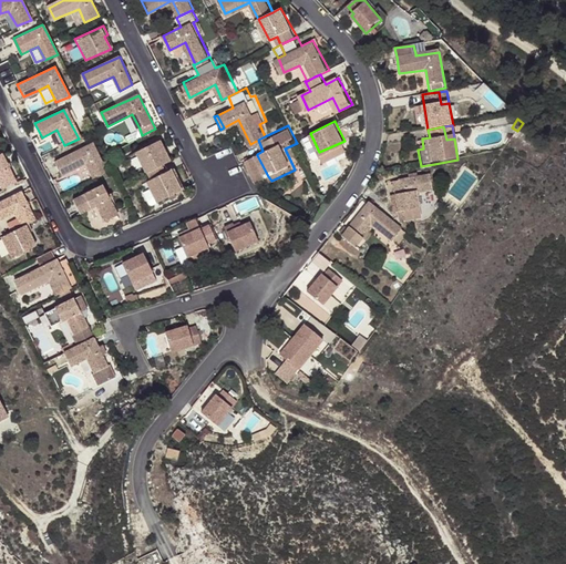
[(164,164),(172,160),(163,141),(140,152),(148,172),(164,164)]
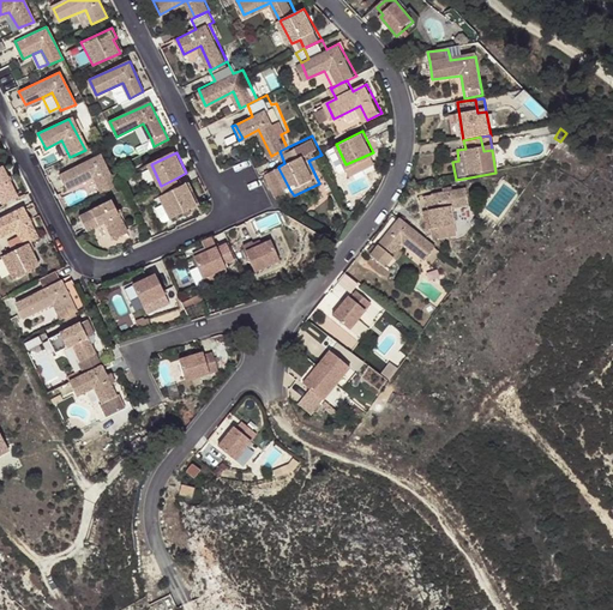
[(373,152),(346,164),(353,176),(378,164),(373,152)]
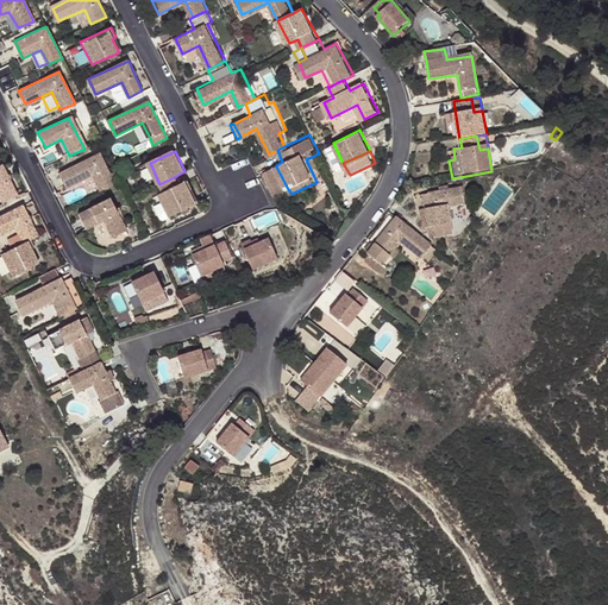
[(99,189),(113,182),(99,155),(61,174),(68,187),(92,175),(99,189)]
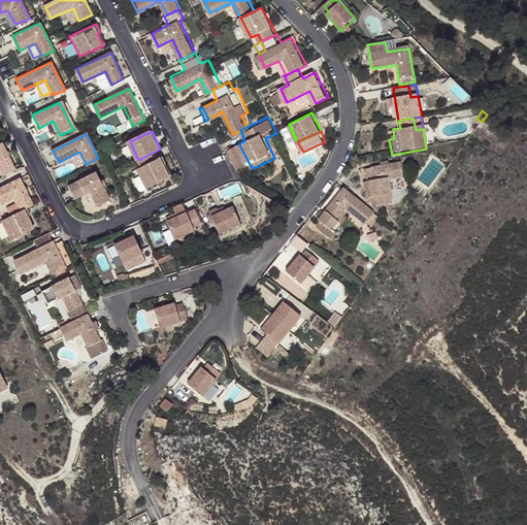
[(0,172),(1,175),(15,169),(2,143),(0,143),(0,172)]
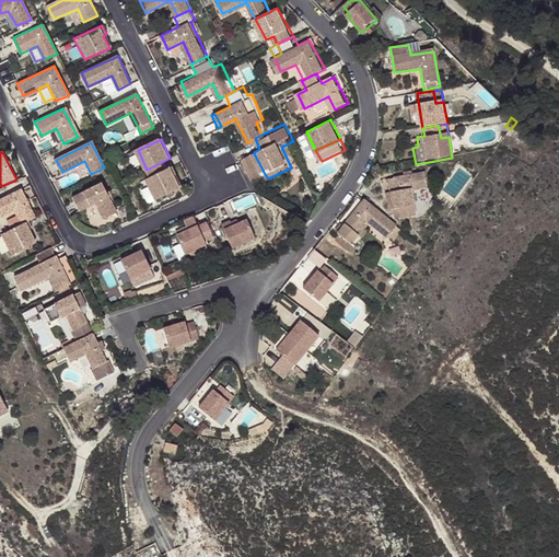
[(265,174),(254,153),(249,155),(260,176),(265,174)]
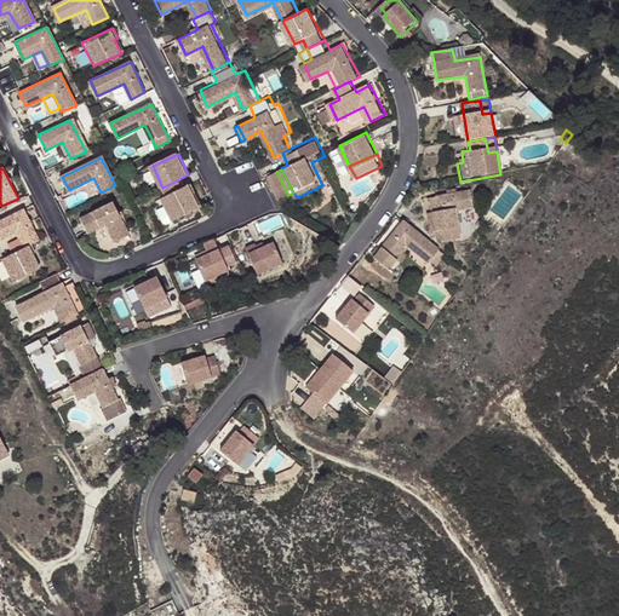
[(176,224),(201,211),(195,197),(199,195),(194,185),(184,190),(179,179),(162,188),(167,197),(164,200),(167,207),(176,224)]
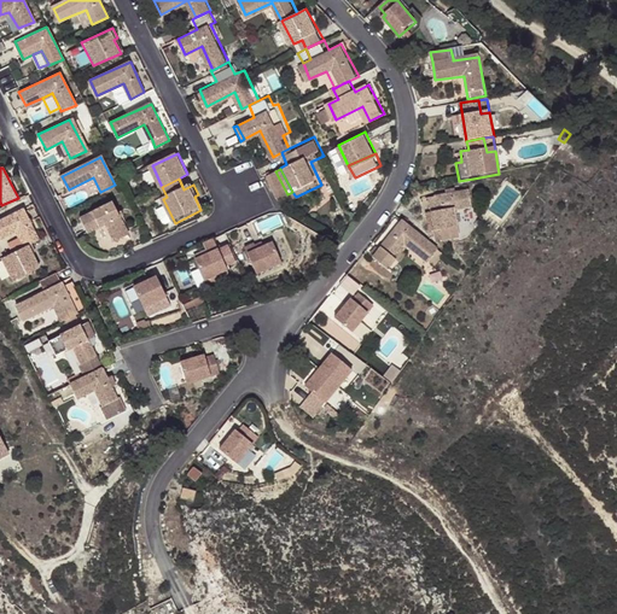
[(430,237),(440,235),(443,246),(447,246),(459,244),(455,216),(473,212),(470,193),(435,199),(437,216),(428,217),(425,218),(428,237),(430,237)]
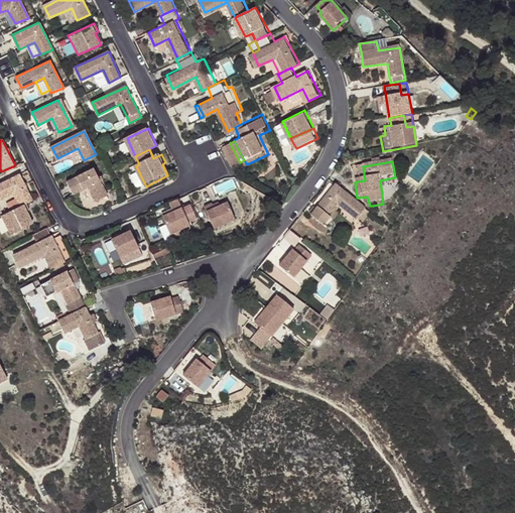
[(96,201),(109,195),(96,170),(69,182),(75,194),(89,186),(96,201)]
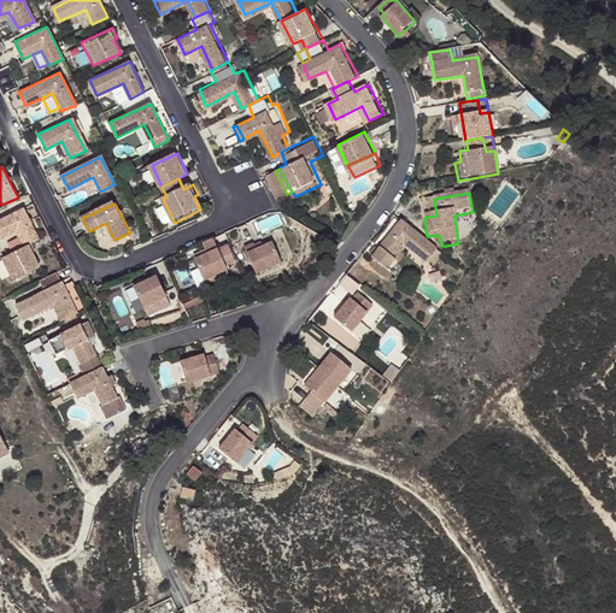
[(175,223),(166,206),(156,212),(164,228),(175,223)]
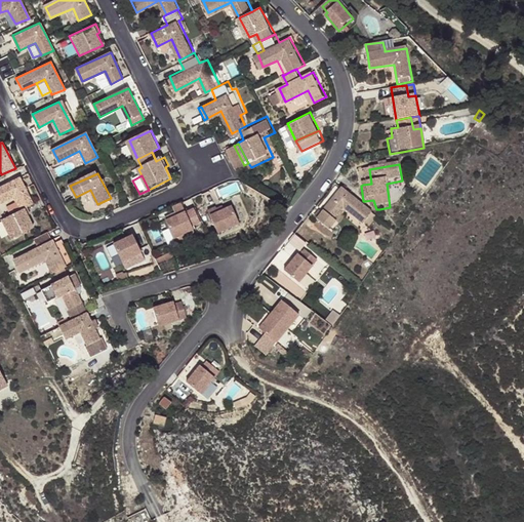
[(18,210),(28,206),(32,204),(18,177),(0,185),(0,201),(11,196),(13,200),(18,210)]
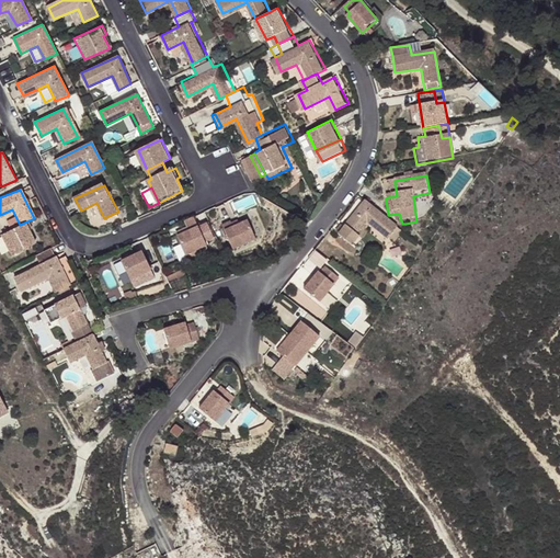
[(369,214),(366,209),(363,212),(332,236),(344,251),(353,245),(355,247),(363,241),(361,238),(365,235),(379,251),(380,251),(385,258),(396,250),(390,243),(391,242),(369,214)]
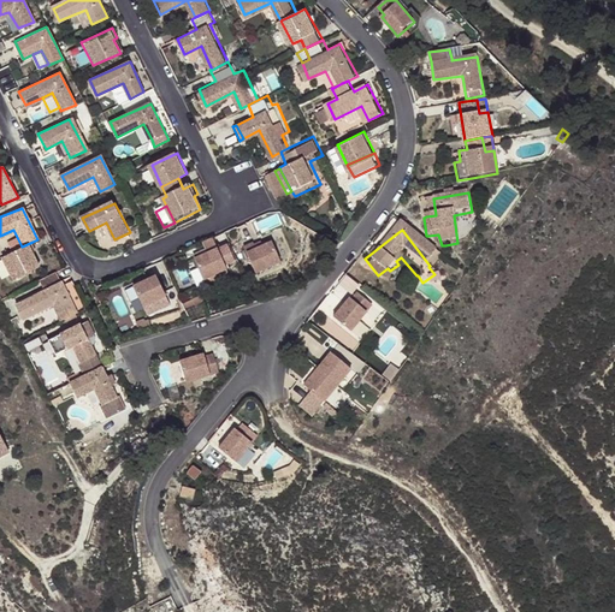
[(211,249),(224,243),(219,233),(207,239),(211,249)]
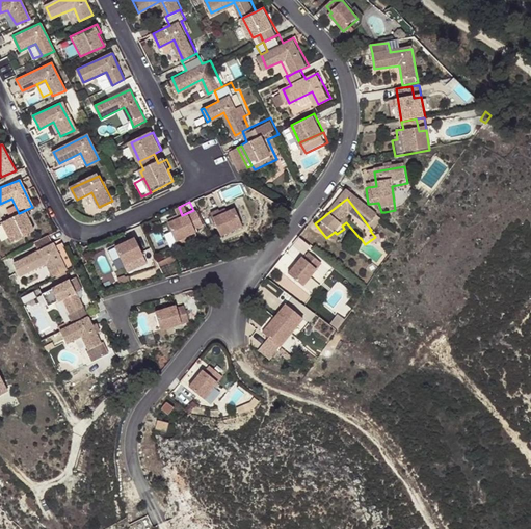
[(5,207),(10,217),(19,213),(14,203),(5,207)]
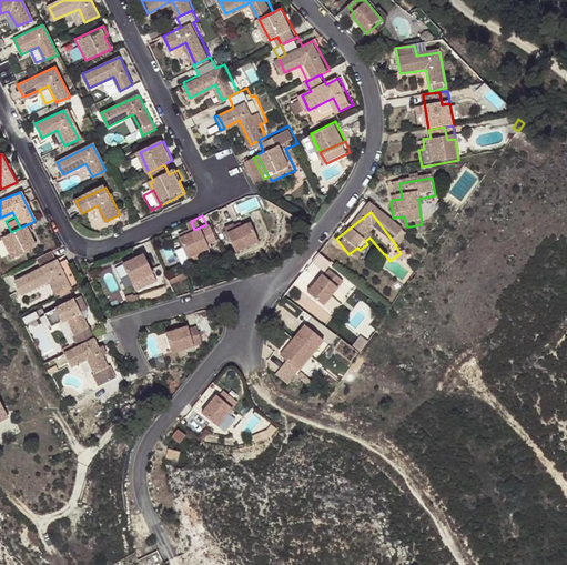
[(407,226),(404,217),(395,218),(397,229),(407,226)]
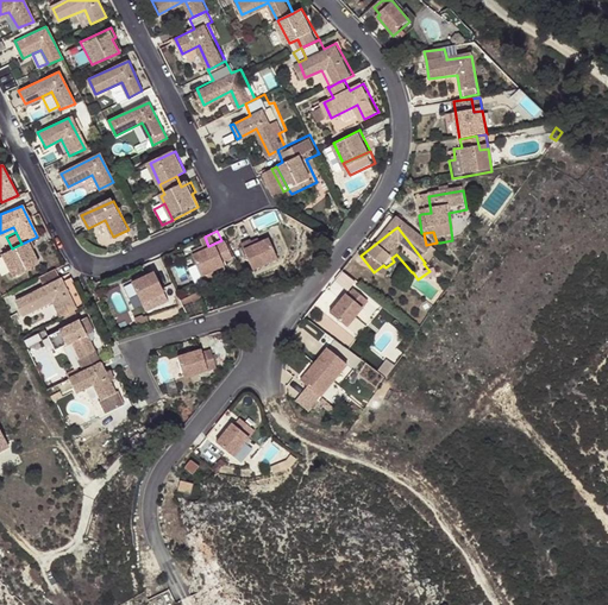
[(245,246),(257,272),(288,257),(279,237),(263,245),(257,249),(255,244),(254,243),(245,246)]
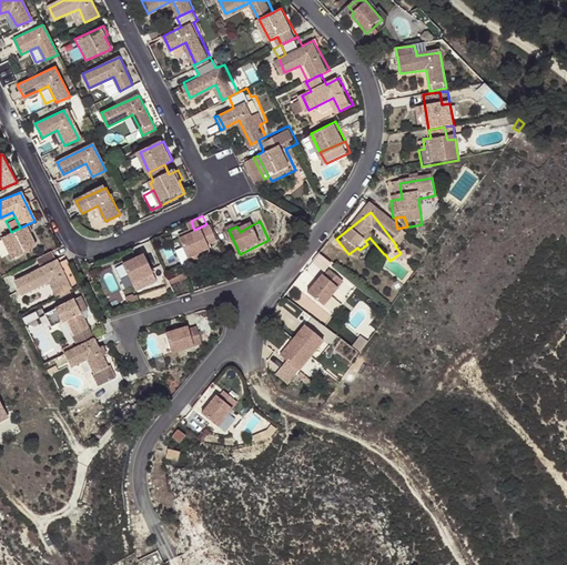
[(11,232),(2,236),(11,256),(34,245),(29,233),(33,231),(30,223),(20,228),(11,232)]
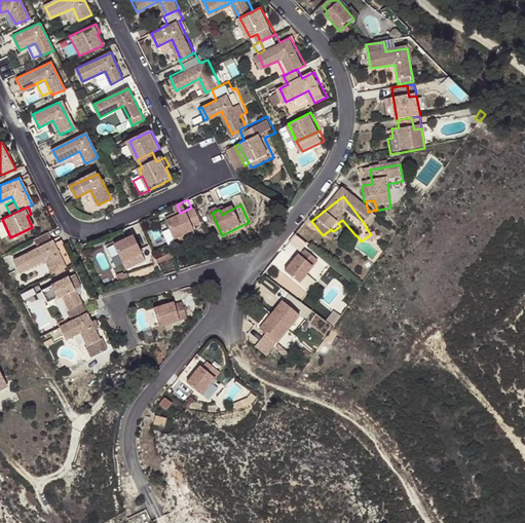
[(189,214),(170,223),(177,240),(196,231),(189,214)]
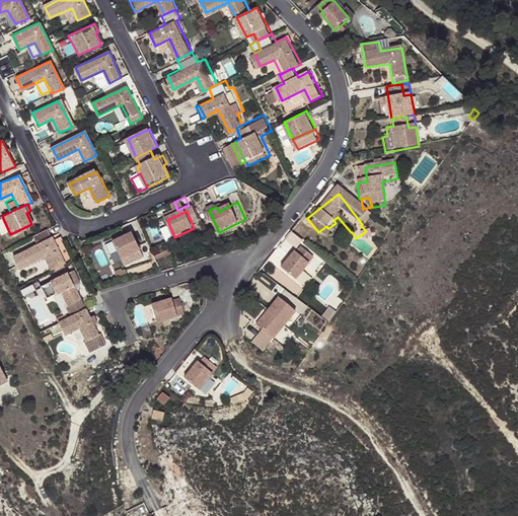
[(129,221),(133,230),(142,227),(138,218),(129,221)]
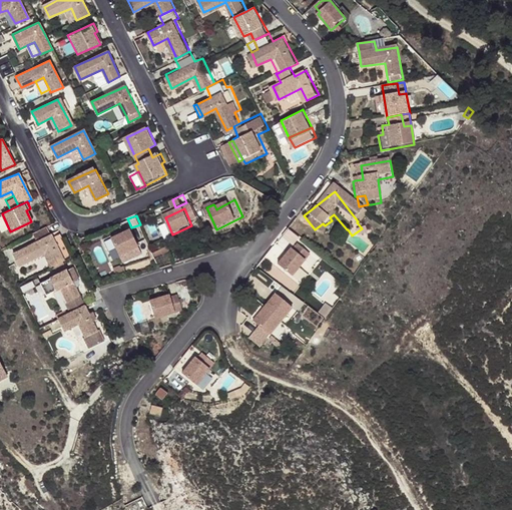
[(50,267),(62,261),(46,226),(29,233),(33,241),(12,251),(18,265),(43,252),(50,267)]
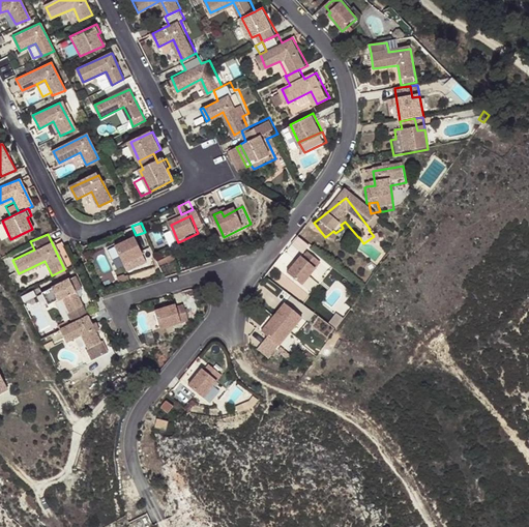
[(125,266),(146,257),(138,239),(117,249),(125,266)]
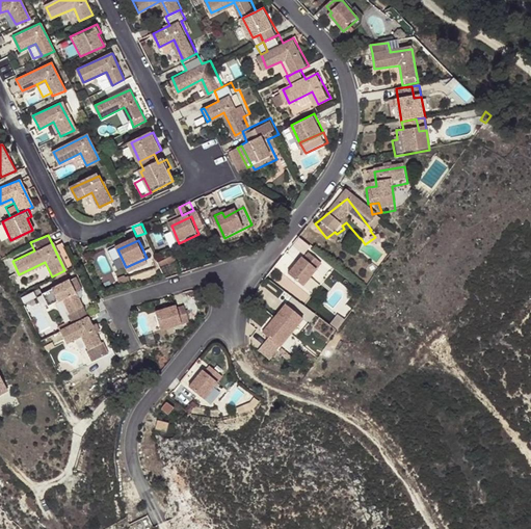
[(319,264),(307,254),(301,259),(300,258),(286,274),(300,287),(319,264)]
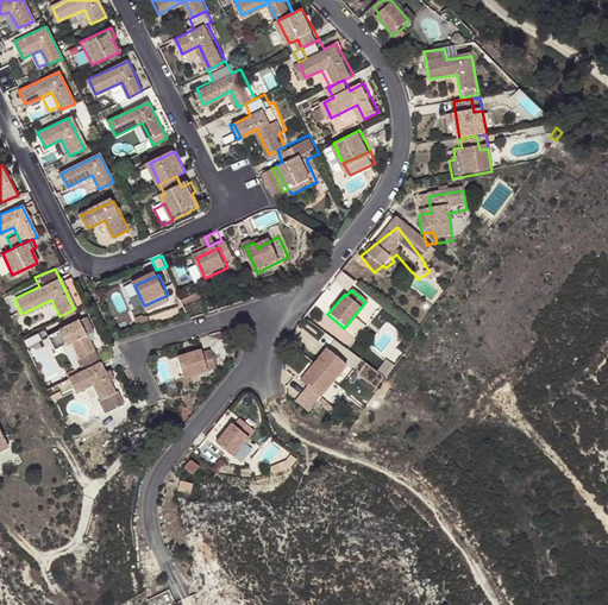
[(79,369),(98,359),(83,329),(88,327),(83,316),(45,335),(51,348),(70,338),(79,357),(75,359),(79,369)]
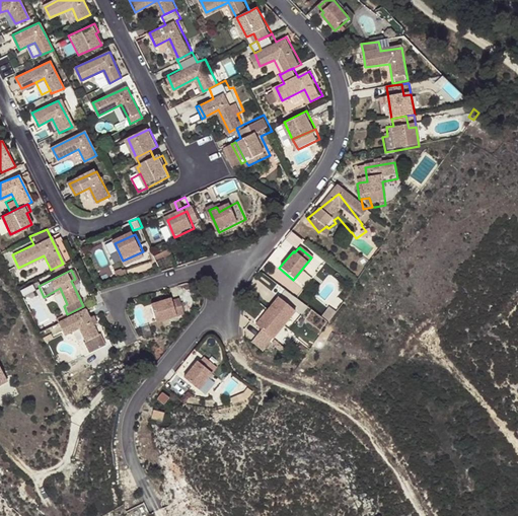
[(170,297),(149,301),(153,319),(181,313),(177,298),(170,299),(170,297)]
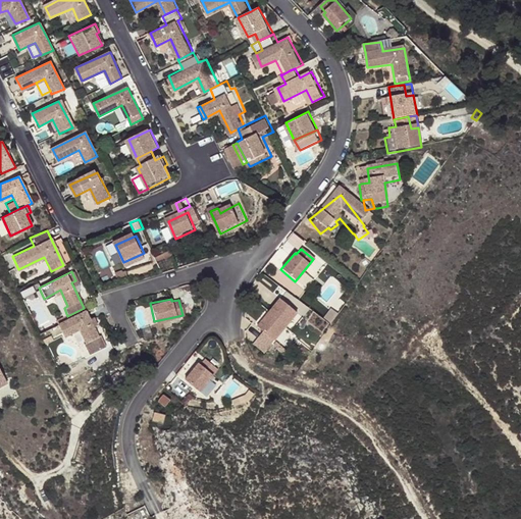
[(257,328),(272,341),(295,313),(278,299),(267,312),(269,314),(257,328)]
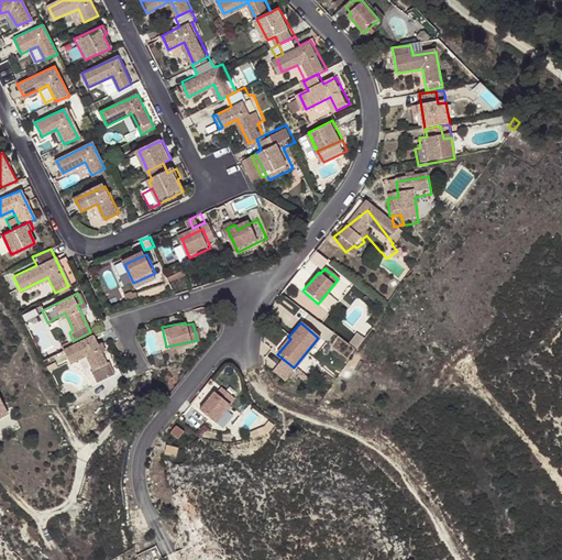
[(73,341),(59,347),(66,361),(84,353),(91,368),(96,376),(112,369),(107,360),(105,361),(90,332),(73,341)]
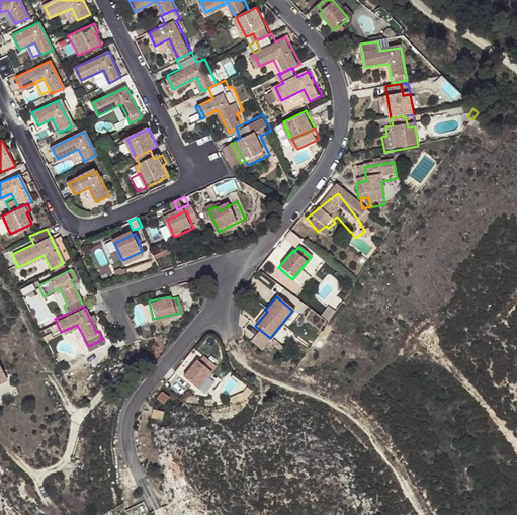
[(189,360),(176,376),(191,388),(208,365),(196,355),(191,361),(189,360)]
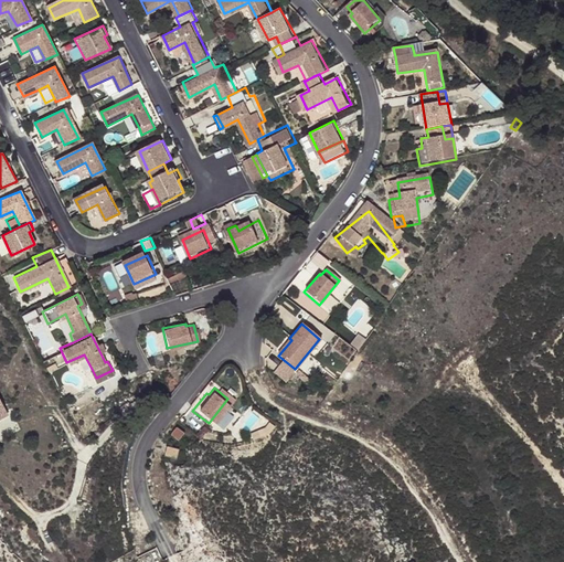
[(170,428),(166,438),(176,445),(180,435),(170,428)]
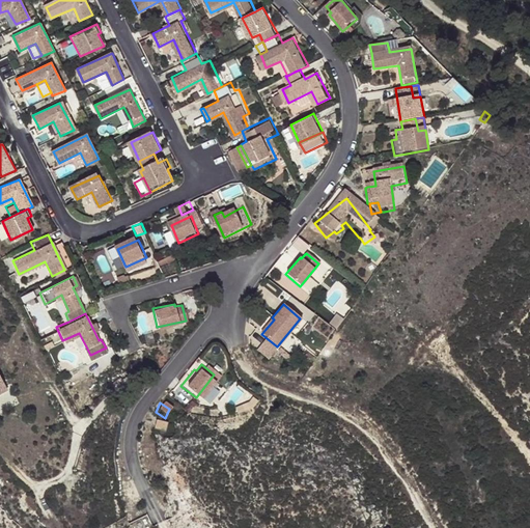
[(163,426),(152,421),(149,431),(160,436),(163,426)]
